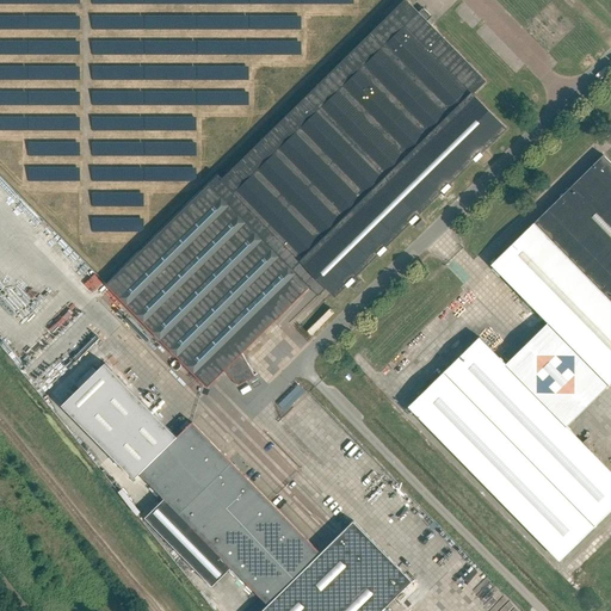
[(485,81),(405,0),(403,0),(222,180),(217,176),(106,285),(208,388),(224,371),(238,384),(254,376),(241,355),(319,278),(334,295),(345,284),(349,287),(350,285),(356,290),(364,282),(356,273),(377,253),(381,255),(388,248),(386,245),(409,221),(412,224),(420,217),(417,214),(439,192),(444,196),(445,193),(452,186),(449,183),(474,159),(476,162),(479,160),(483,165),(492,156),(485,148),(505,128),(471,93),(485,81)]
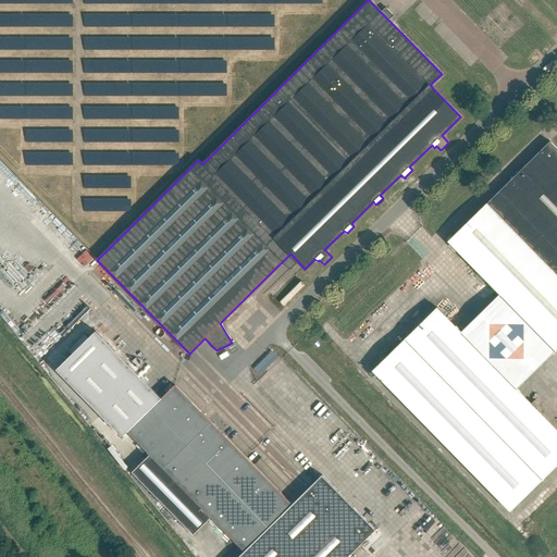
[(224,94),(224,84),(194,84),(194,94),(224,94)]
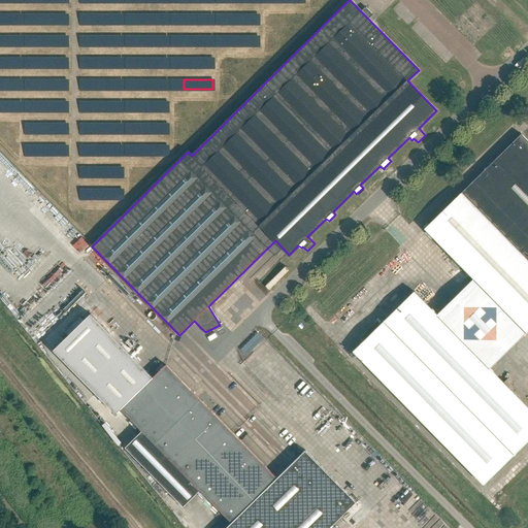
[(527,141),(521,134),(461,193),(425,229),(527,332),(527,330),(527,141)]
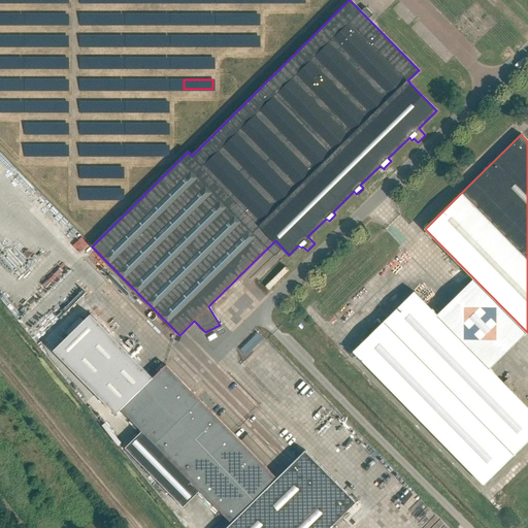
[(491,156),(505,142),(500,137),(486,152),(491,156)]
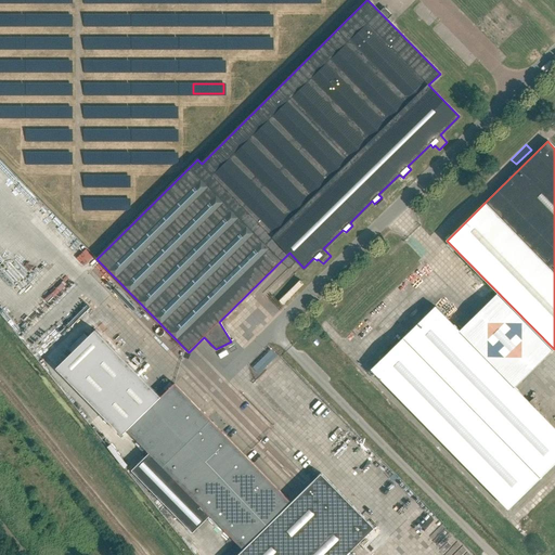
[(383,199),(377,205),(381,209),(386,203),(383,199)]
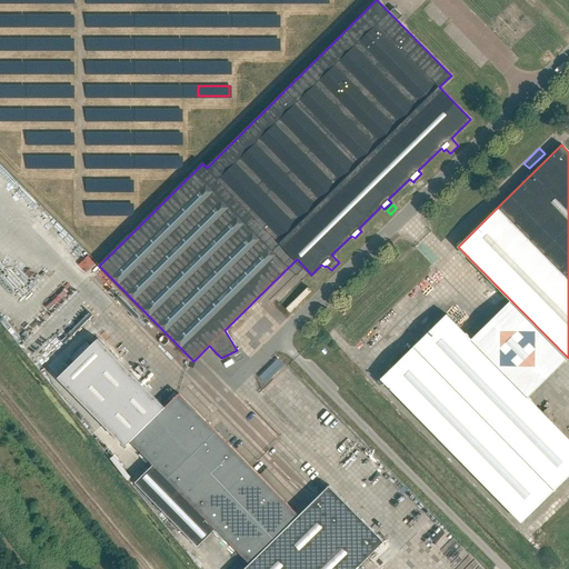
[(568,439),(447,315),(381,379),(521,522),(568,475),(568,439)]
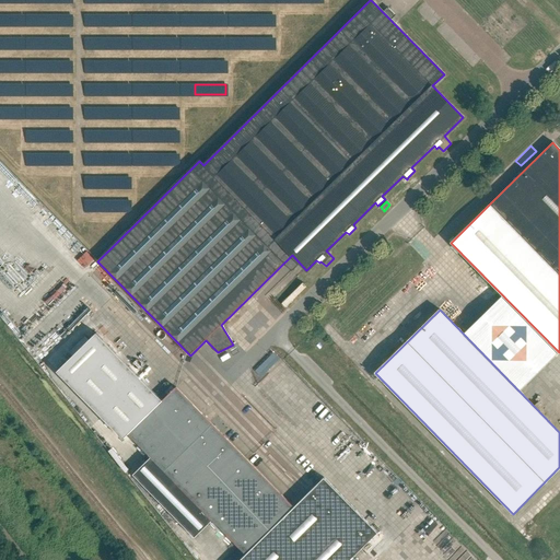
[(175,387),(162,400),(95,331),(88,340),(84,336),(68,351),(71,356),(56,371),(123,438),(127,433),(150,456),(131,474),(194,537),(211,518),(244,552),(236,559),(346,559),(376,531),(323,476),(292,506),(175,387)]
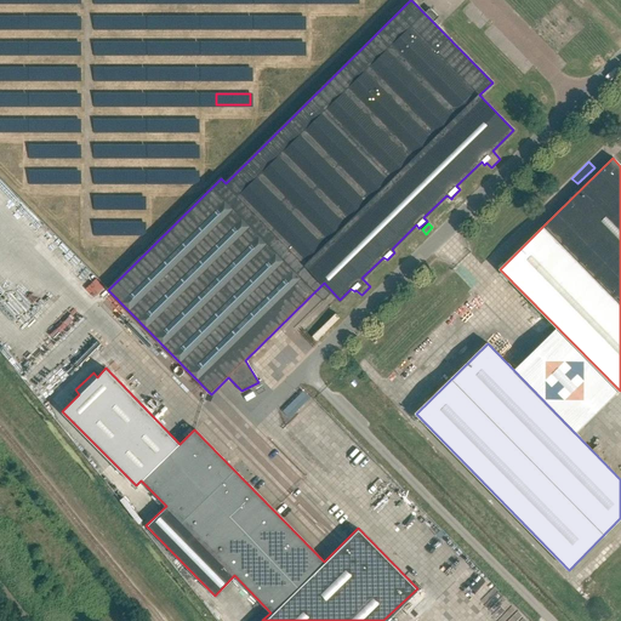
[(286,419),(307,398),(300,391),(279,410),(286,419)]
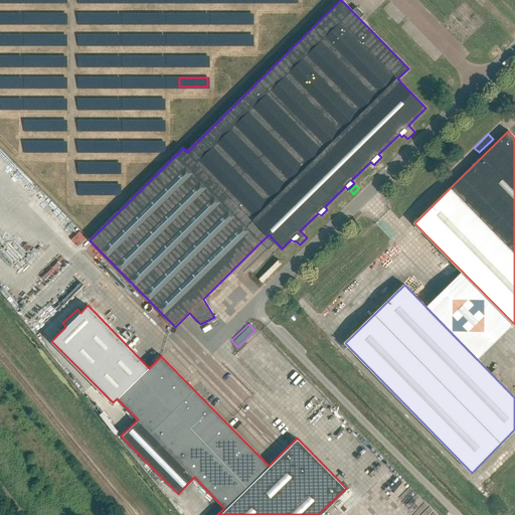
[(120,336),(131,346),(137,338),(126,329),(120,336)]
